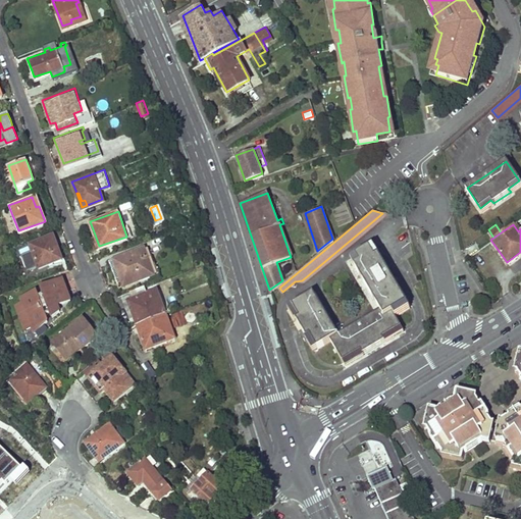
[(52,236),(30,244),(39,266),(61,257),(57,246),(52,236)]
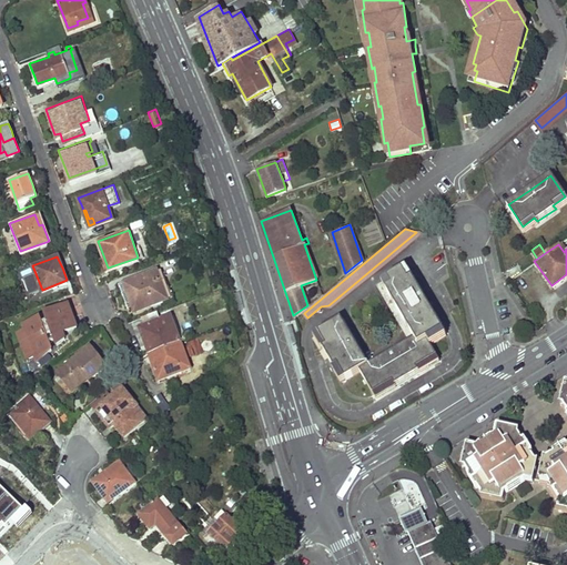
[(534,261),(515,274),(518,279),(537,265),(534,261)]
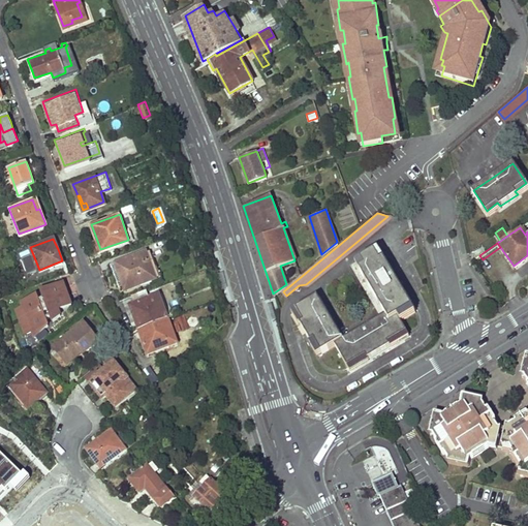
[(392,323),(415,310),(381,247),(358,260),(392,323)]
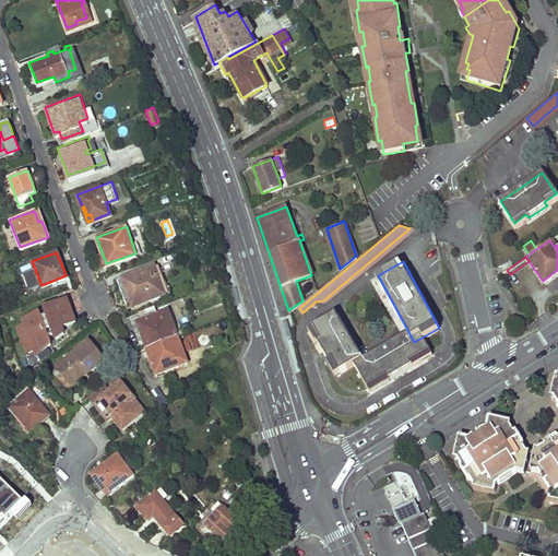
[(154,264),(122,276),(127,286),(132,304),(164,293),(154,264)]
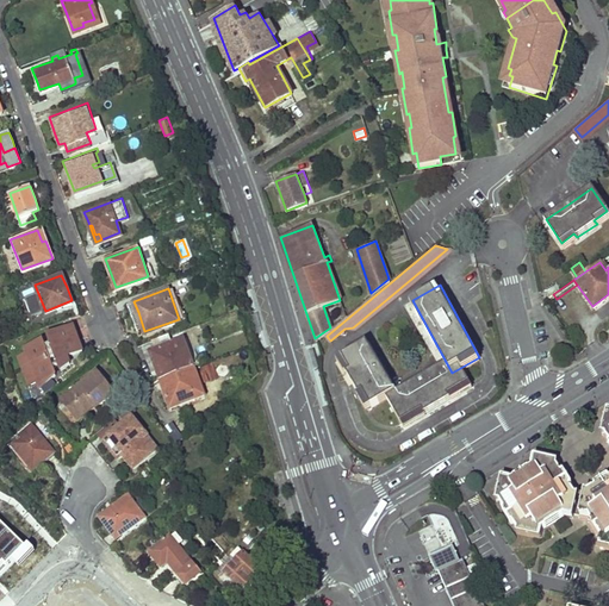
[(544,301),(566,336),(572,332),(550,297),(547,299),(544,301)]
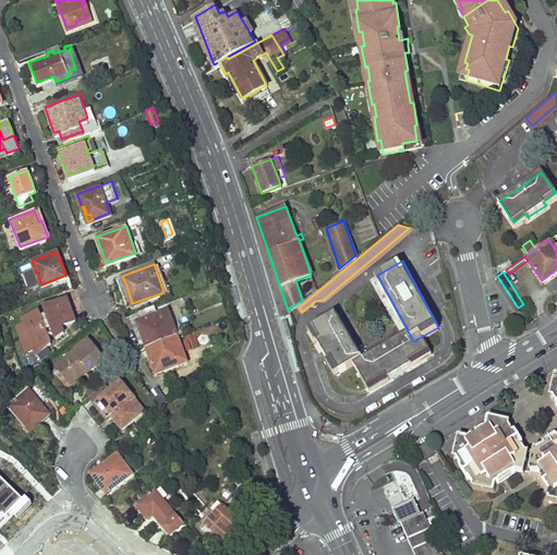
[(68,304),(65,298),(43,305),(46,312),(38,315),(36,311),(22,316),(23,321),(16,323),(21,335),(50,324),(48,320),(57,316),(57,314),(70,309),(68,304)]
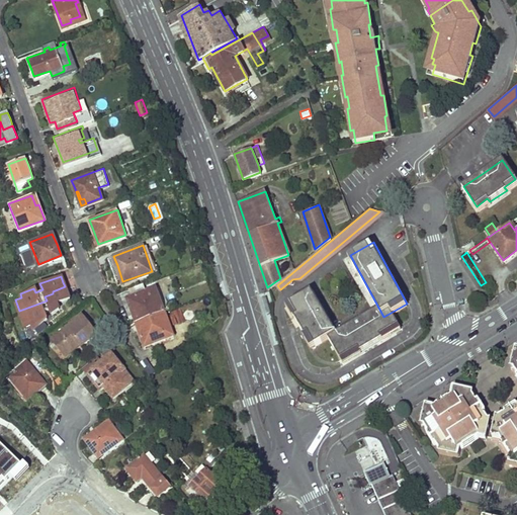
[(144,281),(130,287),(132,294),(127,296),(131,306),(136,320),(164,309),(156,286),(147,290),(144,281)]
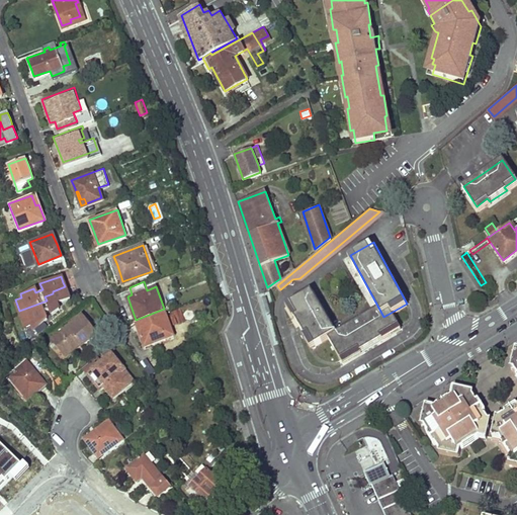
[(55,302),(69,296),(67,292),(65,286),(53,291),(53,293),(45,296),(47,301),(19,311),(24,322),(30,320),(32,324),(57,307),(55,302)]
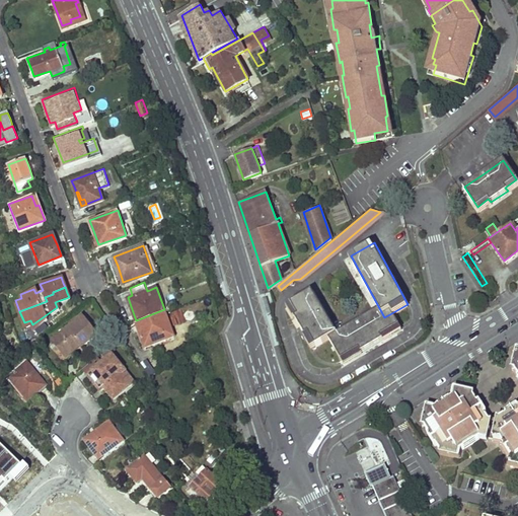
[(312,289),(287,303),(312,350),(330,340),(344,362),(402,329),(393,313),(385,317),(379,306),(337,330),(312,289)]
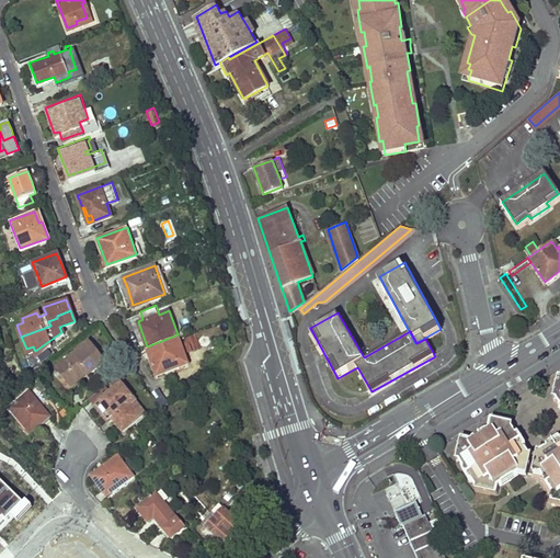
[(178,334),(147,346),(151,356),(157,373),(187,362),(178,334)]
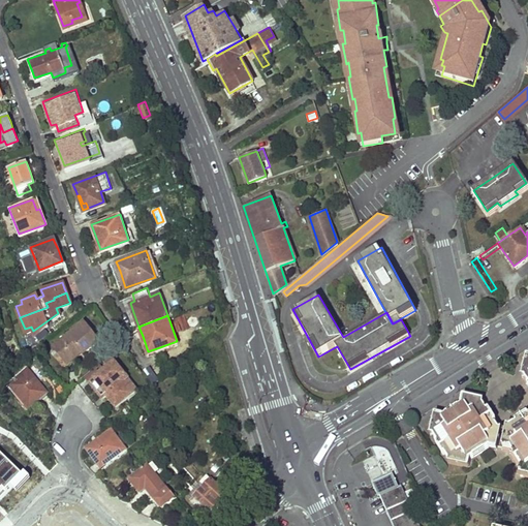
[(84,321),(54,345),(65,361),(81,348),(83,351),(97,339),(84,321)]
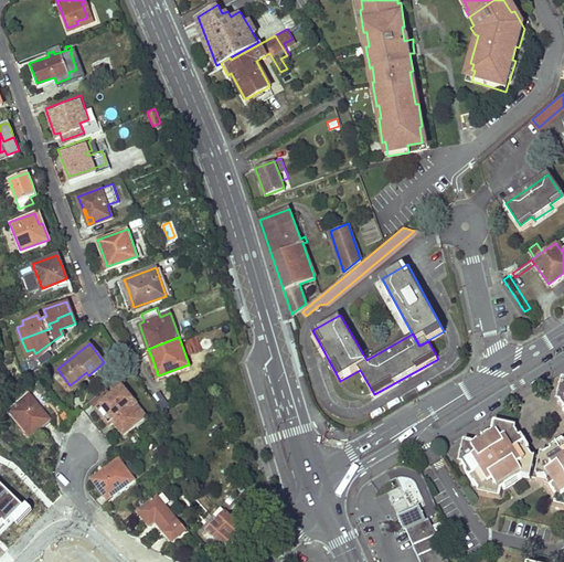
[(464,442),(459,463),(464,464),(467,470),(468,469),(477,483),(475,484),(479,490),(479,494),(500,499),(502,489),(507,487),(503,483),(514,476),(517,480),(521,477),(530,479),(531,476),(546,479),(549,483),(554,479),(560,489),(555,492),(557,497),(556,506),(563,507),(563,378),(559,400),(563,400),(563,402),(563,445),(560,448),(554,453),(553,452),(545,456),(542,455),(540,458),(531,457),(528,449),(524,452),(517,438),(519,437),(514,431),(515,427),(493,422),(491,431),(488,434),(491,439),(486,443),(480,446),(477,441),(472,443),(464,442)]
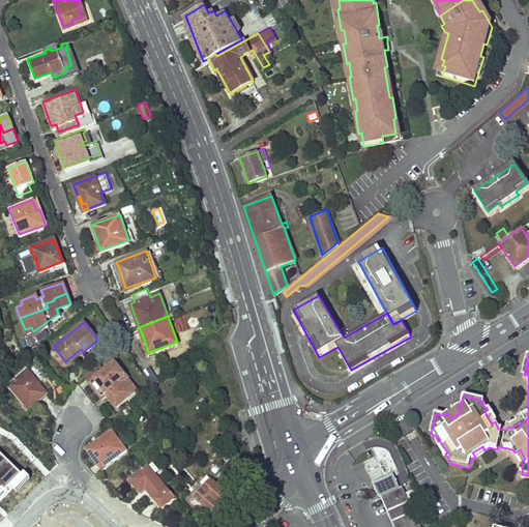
[(114,361),(90,381),(101,394),(106,391),(115,404),(135,388),(125,377),(126,376),(114,361)]
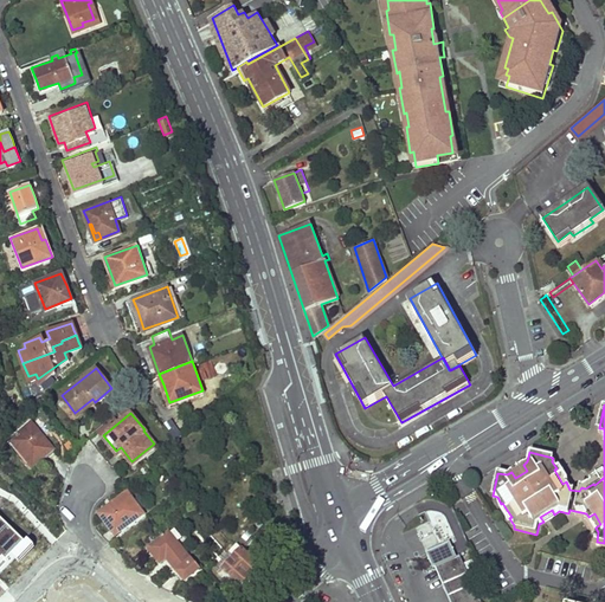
[(171,418),(162,422),(174,439),(181,433),(171,418)]
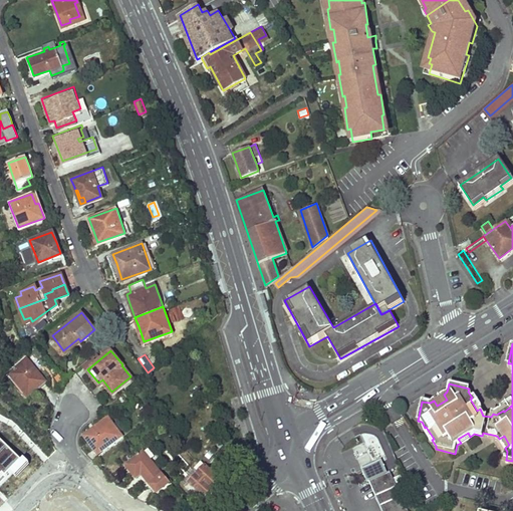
[(25,357),(8,370),(26,394),(39,384),(43,379),(25,357)]
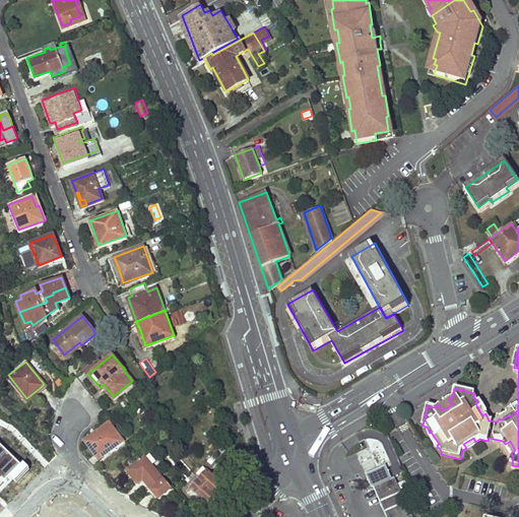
[(449,399),(439,405),(442,410),(447,407),(452,404),(449,399)]
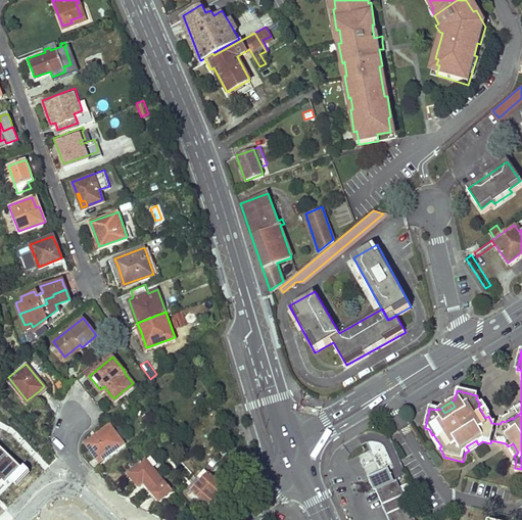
[(490,415),(483,404),(480,405),(478,406),(485,418),(488,416),(490,415)]
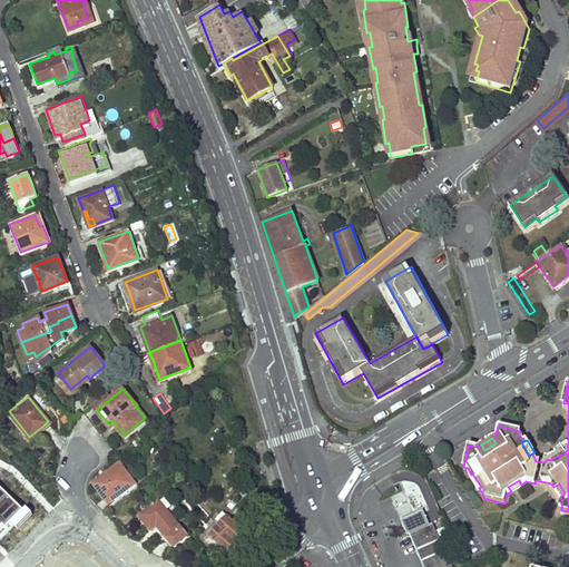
[(568,445),(556,452),(558,456),(559,457),(565,452),(568,449),(568,445)]
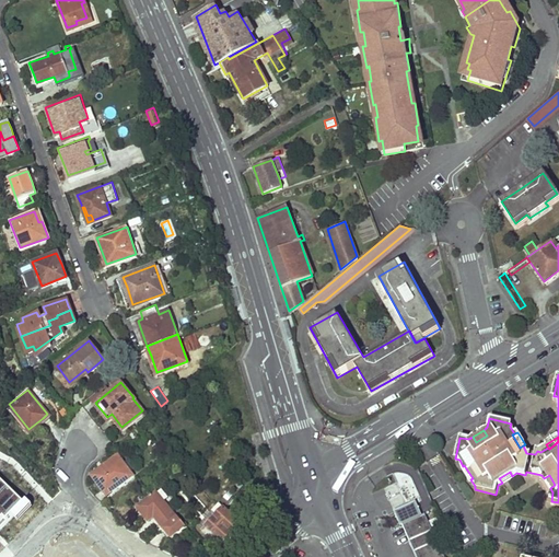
[(101,466),(92,473),(106,492),(131,474),(117,454),(101,466)]
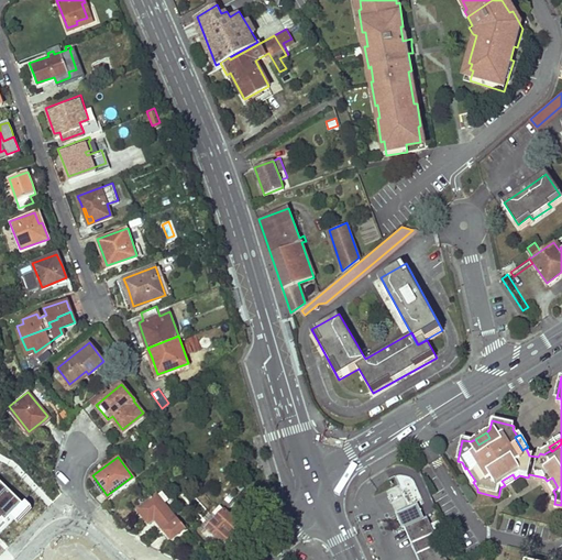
[(465,469),(462,471),(471,483),(473,482),(475,481),(466,468),(465,469)]
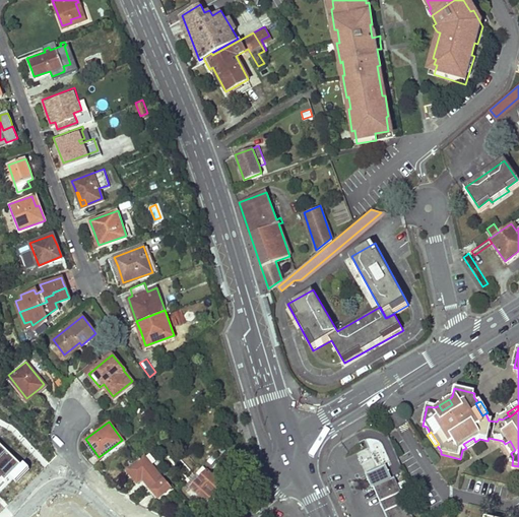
[(463,444),(466,448),(470,445),(475,442),(473,438),(463,444)]
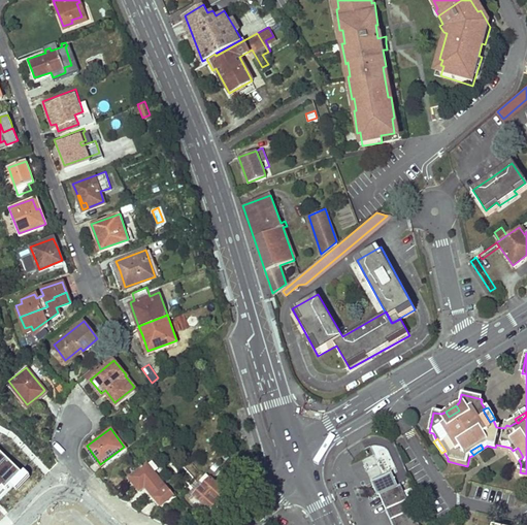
[(518,448),(513,451),(519,460),(523,457),(518,448)]
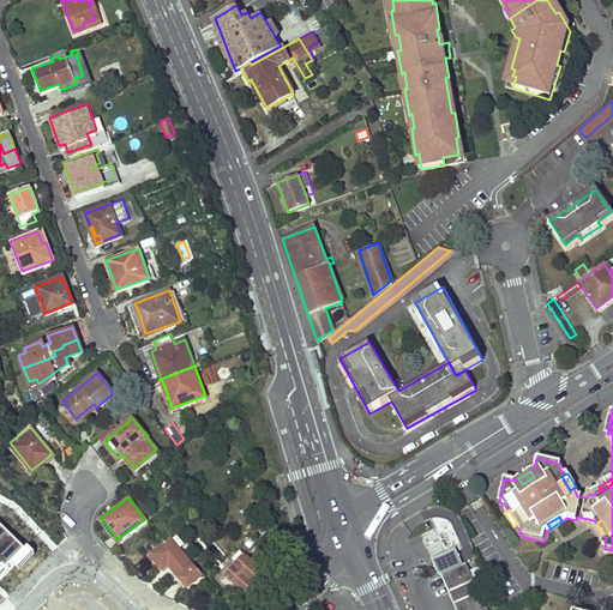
[(0,572),(25,547),(0,521),(0,572)]
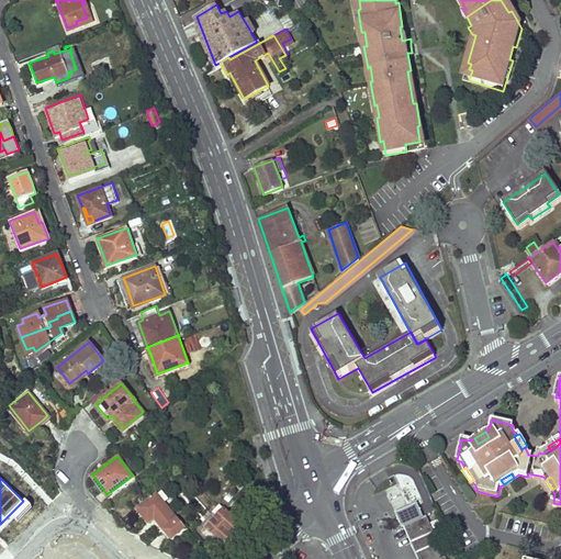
[(232,498),(222,507),(239,524),(255,506),(265,499),(251,479),(234,499),(232,498)]
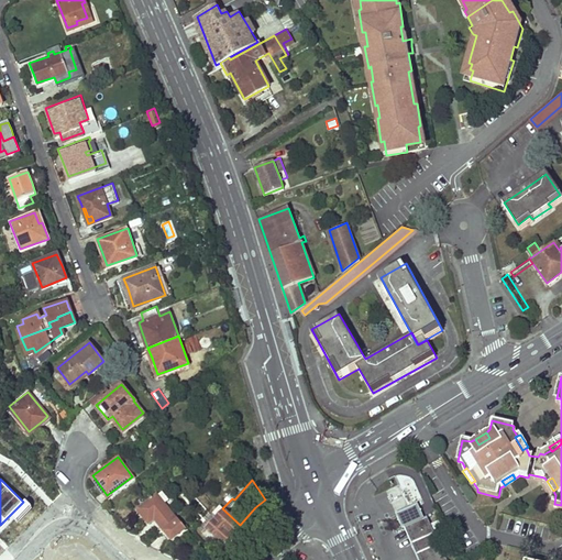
[(155,492),(135,507),(142,514),(147,522),(155,516),(157,519),(156,519),(163,528),(177,518),(155,492)]
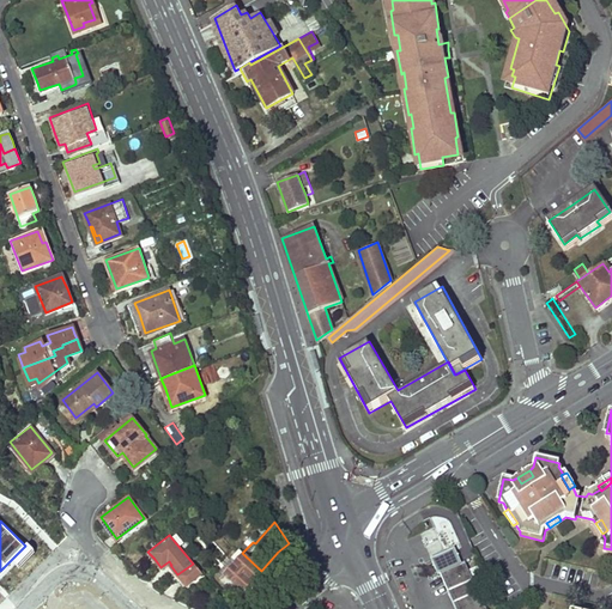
[(442,570),(465,560),(461,550),(459,543),(435,554),(438,561),(442,570)]
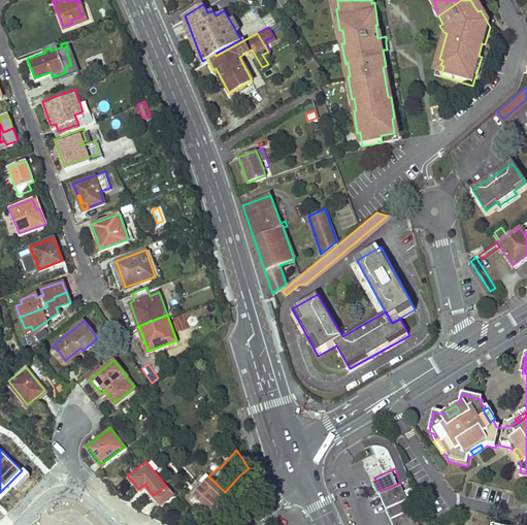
[(208,477),(206,474),(199,482),(202,485),(190,497),(198,506),(201,503),(209,511),(218,501),(226,493),(225,492),(208,477)]
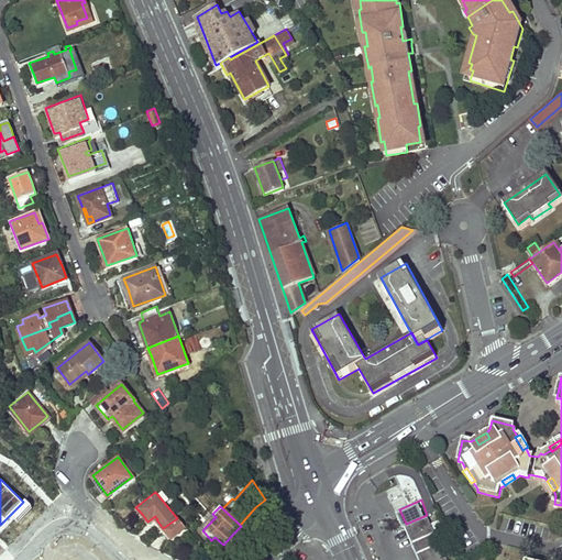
[(212,514),(199,527),(202,530),(216,517),(212,514)]
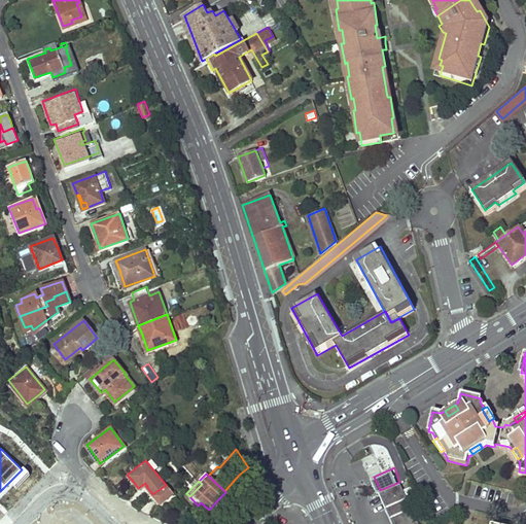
[(418,523),(399,482),(380,490),(393,523),(418,523)]
